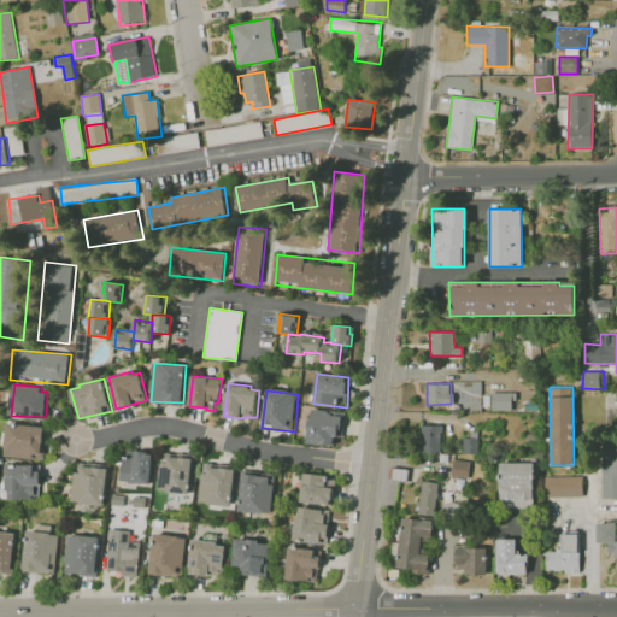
[(491,410),(513,410),(513,393),(492,392),(491,410)]
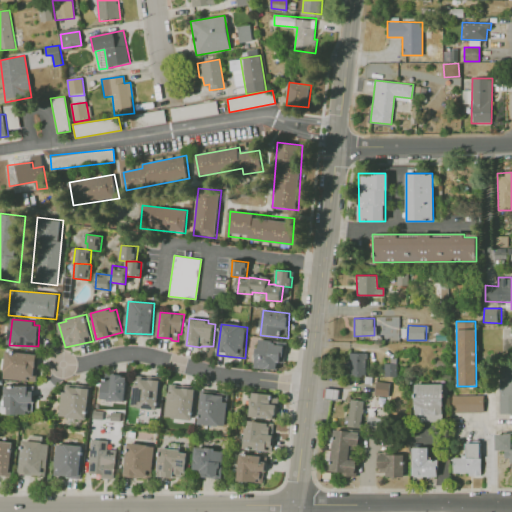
[(259,338),(285,341),(284,363),(277,363),(277,369),(256,367),(259,338)]
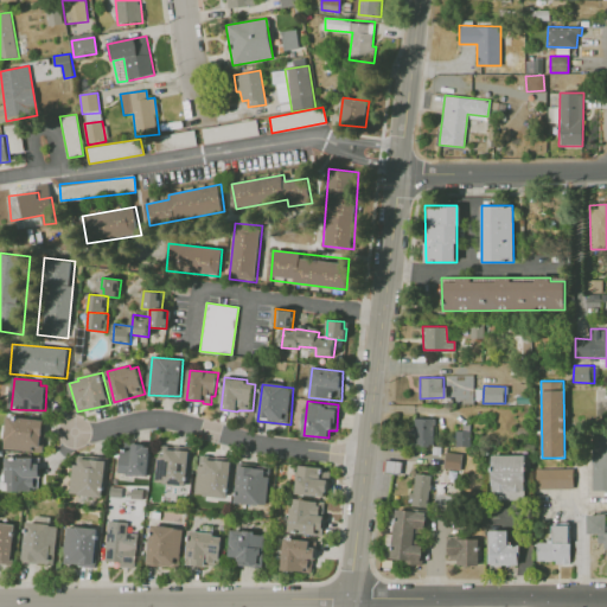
[(8,416),(46,420),(44,453),(5,448),(8,416)]
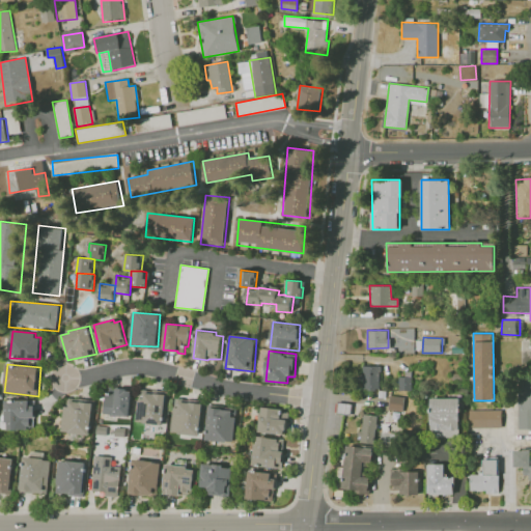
[(379,389),(379,365),(361,365),(361,389),(379,389)]
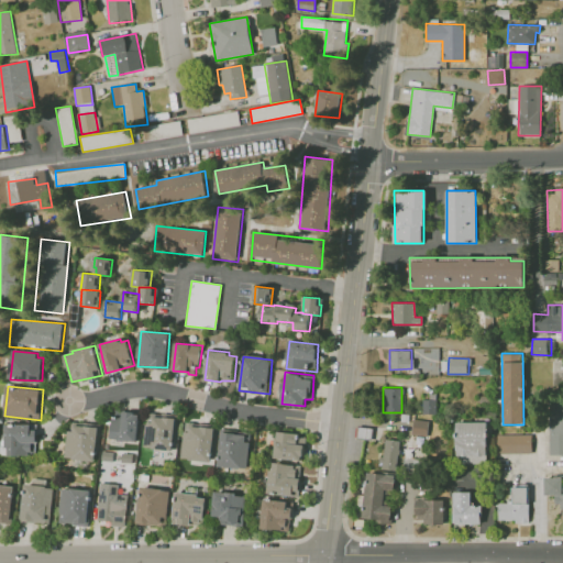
[(562,404),(556,404),(556,422),(549,422),(550,455),(562,454),(562,404)]
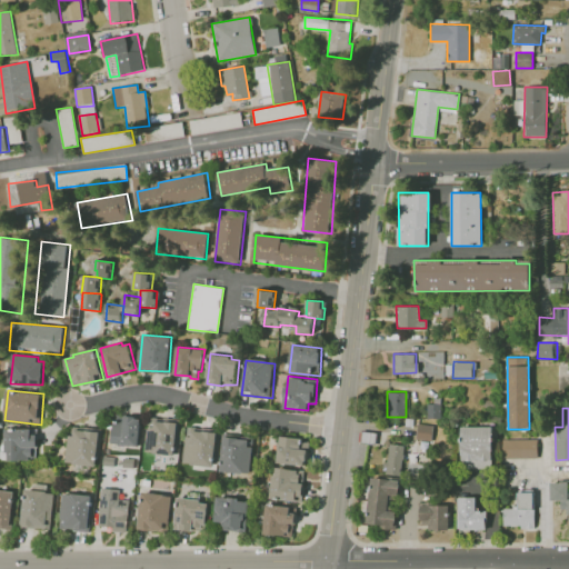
[(121,415),(119,423),(115,423),(111,449),(123,451),(123,445),(137,447),(141,417),(121,415)]
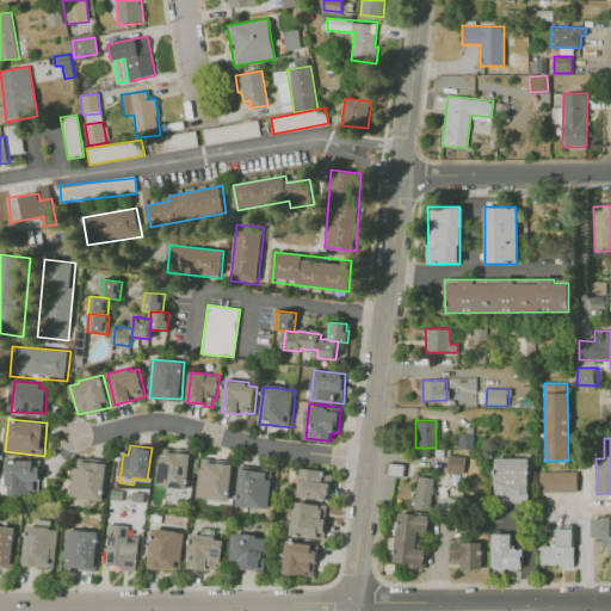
[(166,458),(161,457),(158,485),(190,488),(193,450),(178,449),(178,454),(167,452),(166,458)]
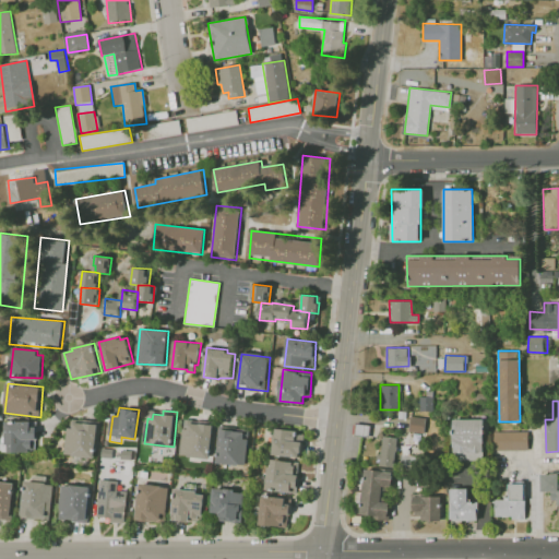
[(425,417),(411,416),(408,431),(424,433),(425,417)]
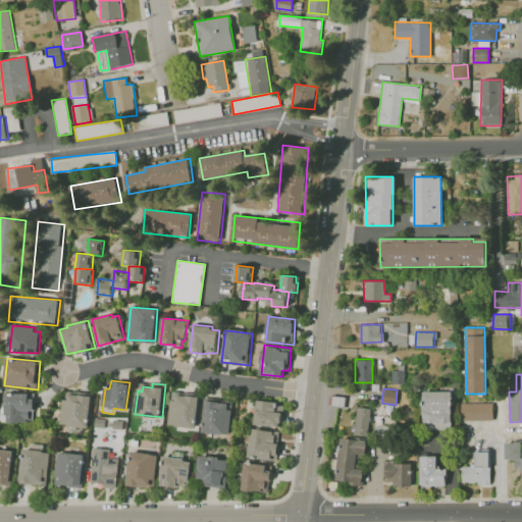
[(172,390),(169,425),(196,429),(200,394),(172,390)]
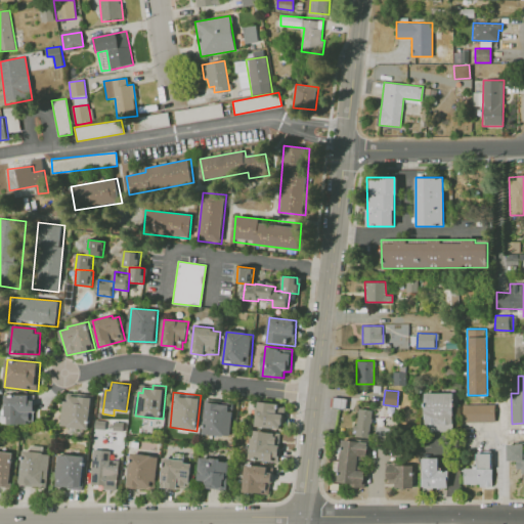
[(452,392),(424,393),(425,431),(453,431),(452,392)]
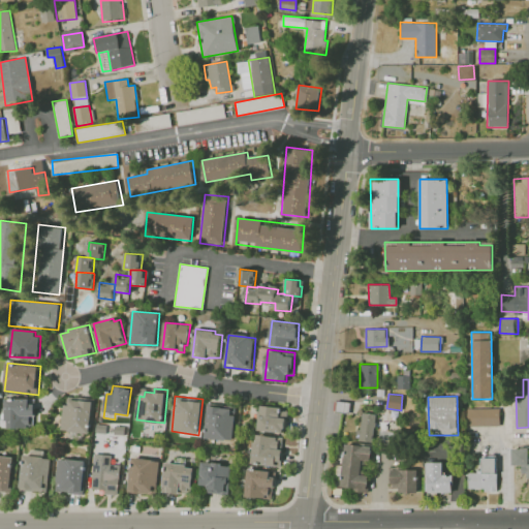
[(70,405),(65,404),(62,431),(91,434),(95,399),(70,397),(70,405)]
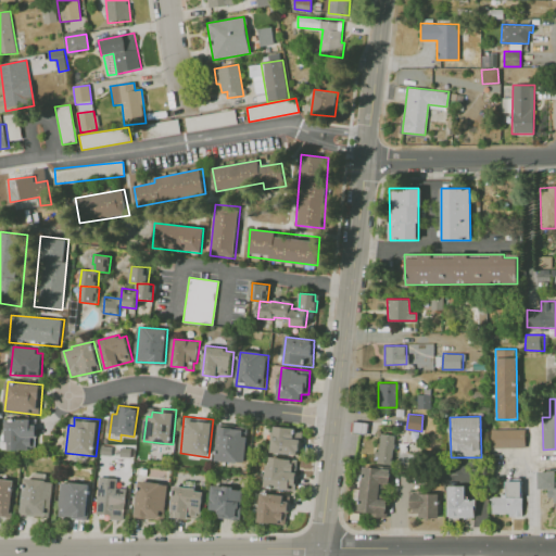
[(7,418),(32,418),(32,424),(37,424),(38,437),(36,438),(36,451),(9,450),(9,442),(5,442),(7,418)]
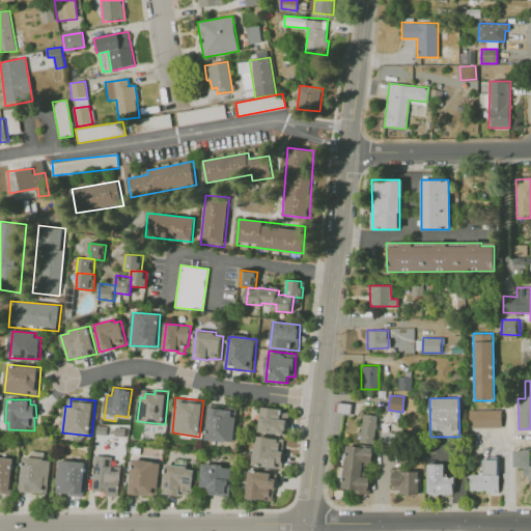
[(210,406),(233,409),(232,417),(235,417),(233,443),(205,440),(210,406)]
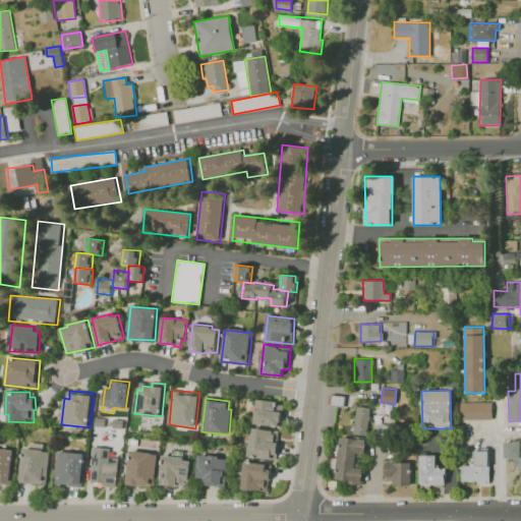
[(257,399),(253,423),(281,426),(282,412),(276,411),(277,402),(257,399)]
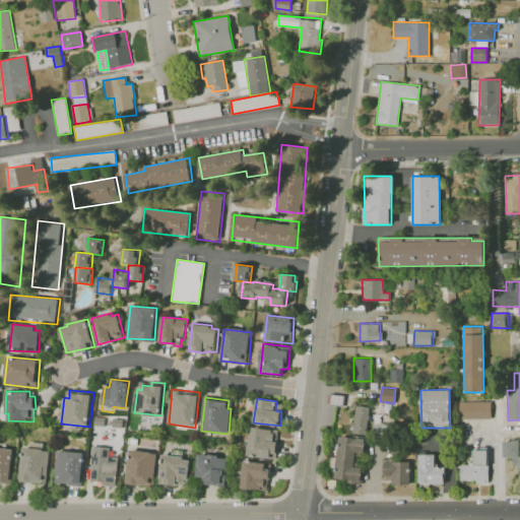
[(491,418),(491,401),(459,401),(459,418),(491,418)]
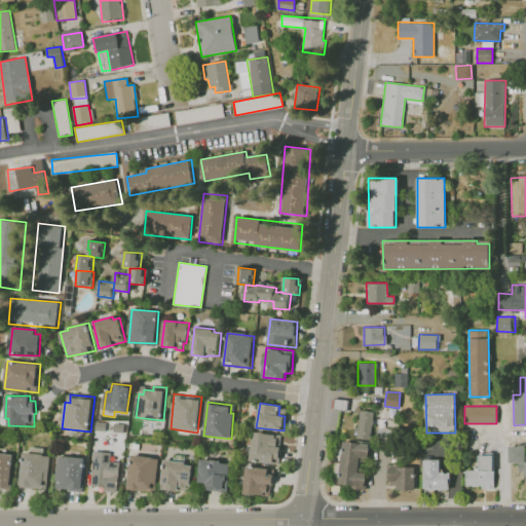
[(357,438),(371,439),(372,411),(358,410),(357,438)]
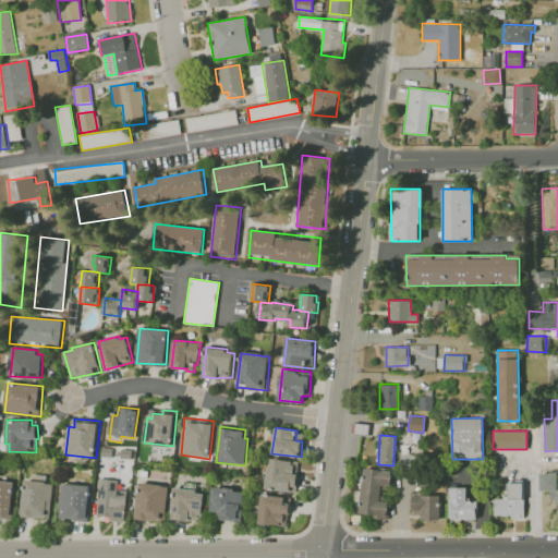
[(270,458),(265,489),(295,493),(300,460),(270,458)]
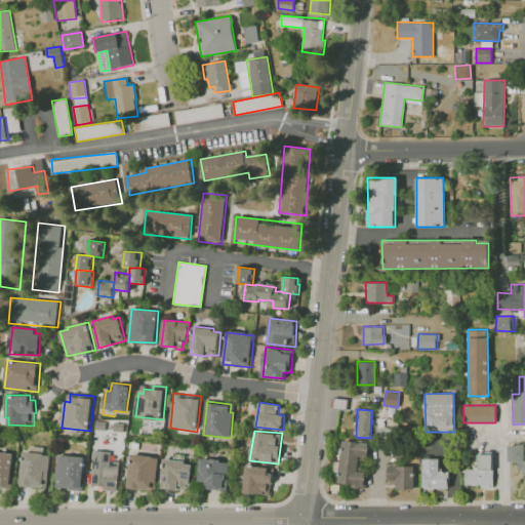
[(368,443),(342,440),(336,484),(364,487),(366,472),(357,471),(359,456),(367,457),(368,443)]
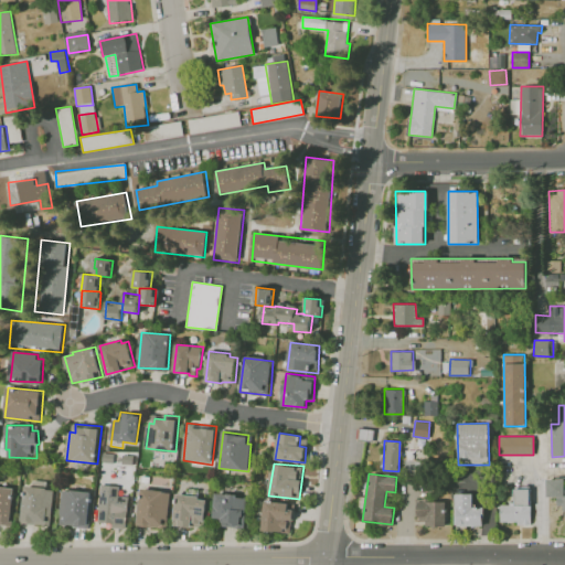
[(112,476),(109,488),(105,487),(104,493),(120,496),(121,491),(131,492),(134,477),(112,476)]
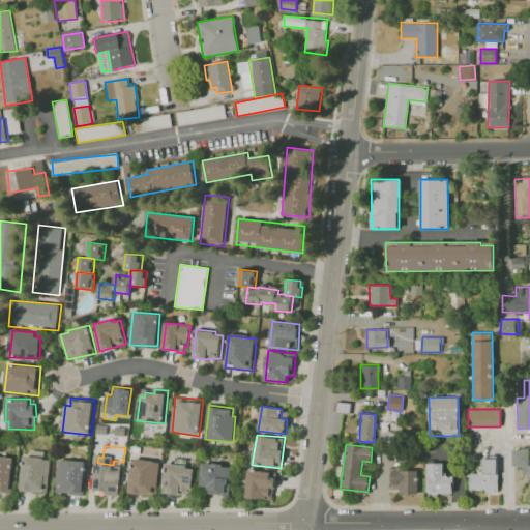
[(529,449),(512,449),(512,466),(522,466),(522,474),(529,474),(529,489),(529,488),(529,454),(529,449)]
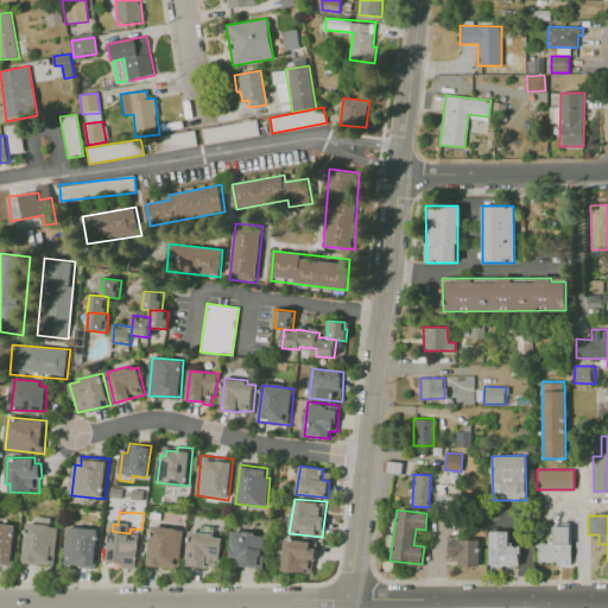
[(59,527),(27,523),(23,563),(54,567),(59,527)]
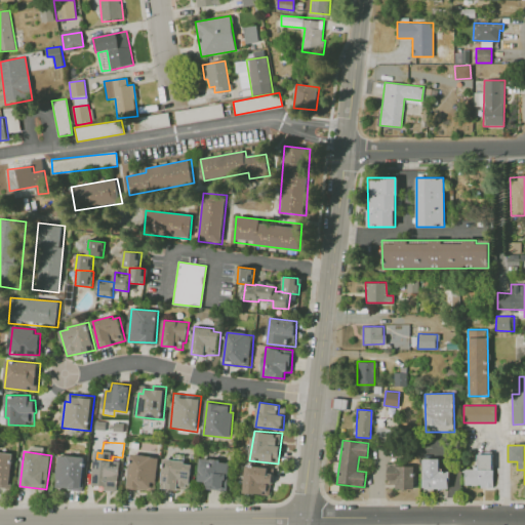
[(492,487),(492,452),(477,453),(477,469),(465,469),(465,485),(481,484),(481,488),(492,487)]
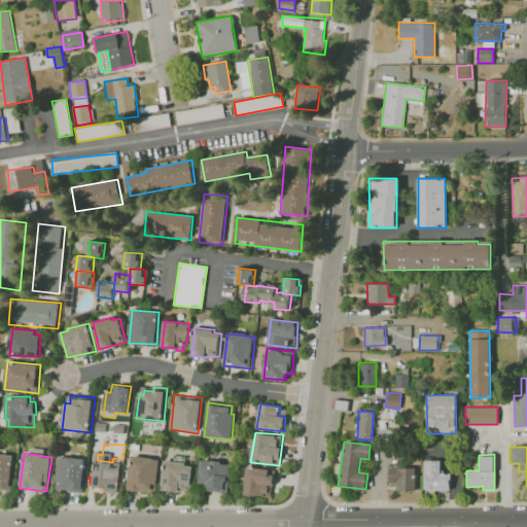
[(0,455),(14,457),(11,489),(0,487),(0,455)]
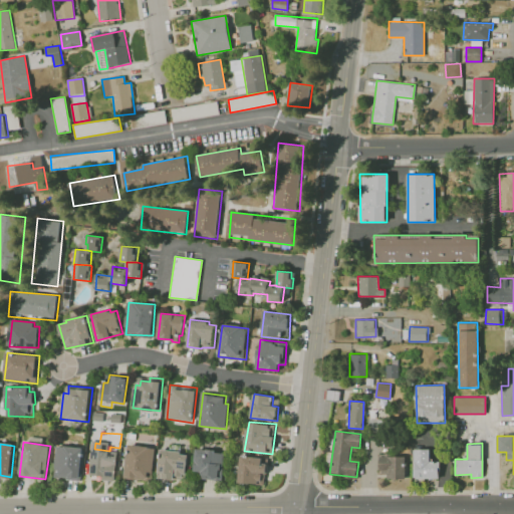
[(58,445),(83,449),(79,480),(54,477),(58,445)]
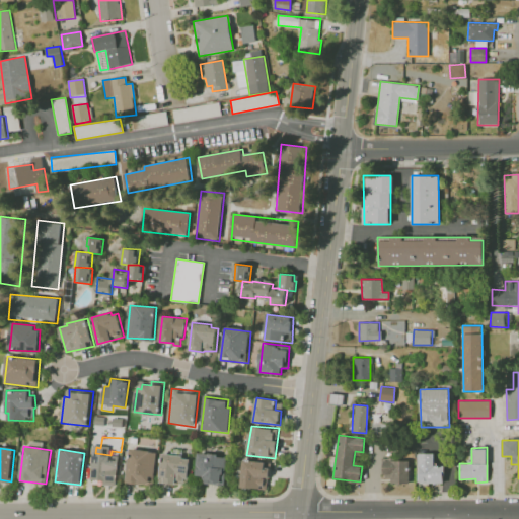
[(157,452),(154,477),(149,476),(149,486),(127,484),(129,457),(132,458),(133,449),(157,452)]
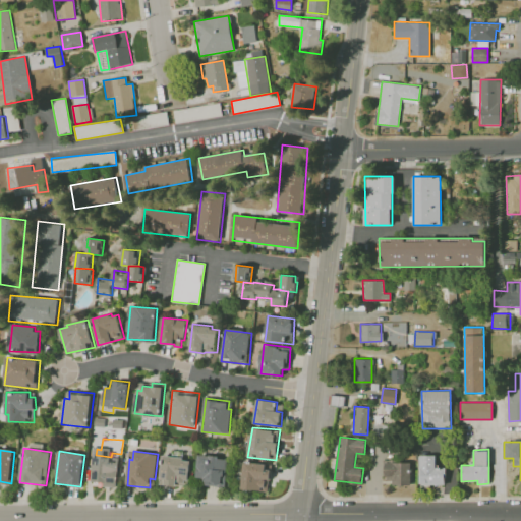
[(198,454),(229,459),(225,488),(195,483),(198,454)]
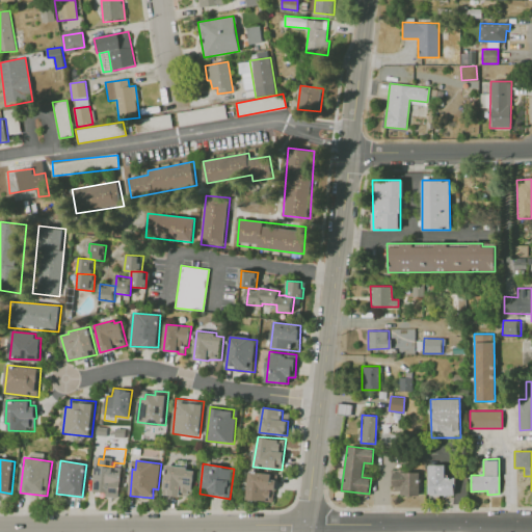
[(427,495),(454,495),(454,477),(445,477),(445,464),(426,464),(427,495)]
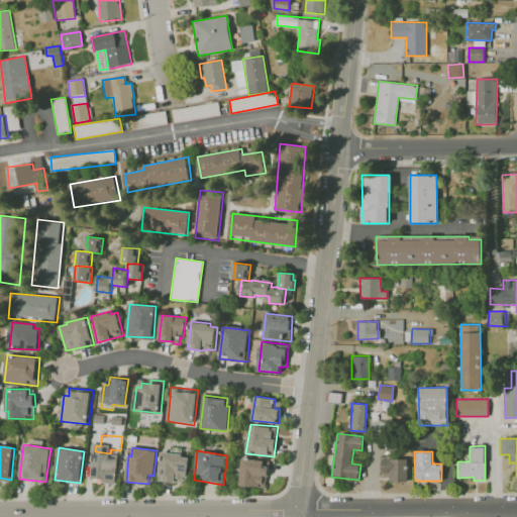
[(92,452),(102,453),(101,464),(117,466),(116,485),(90,482),(92,452)]
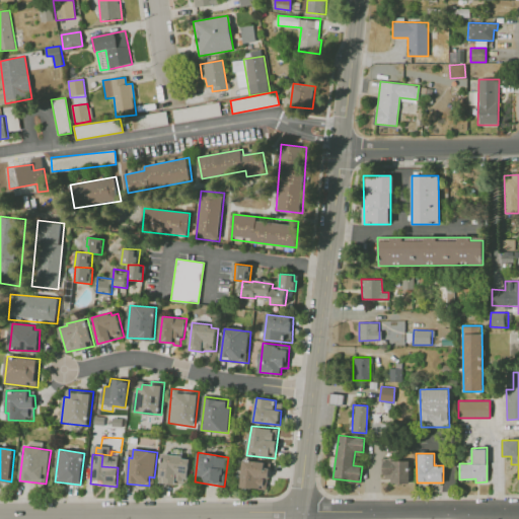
[(163,454),(192,456),(188,486),(159,484),(163,454)]
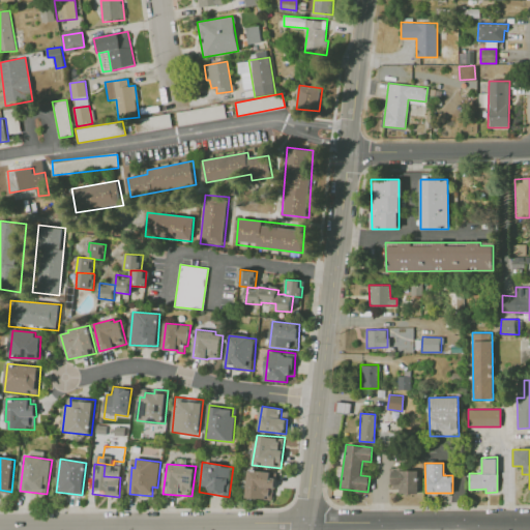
[(249,469),(246,498),(273,500),(276,472),(249,469)]
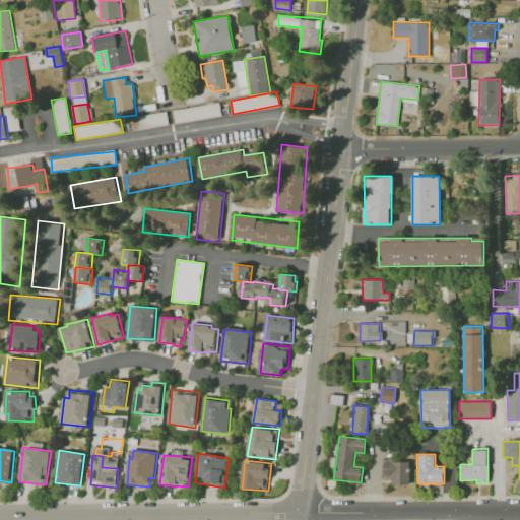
[(410,461),(384,461),(384,482),(410,482),(410,461)]
